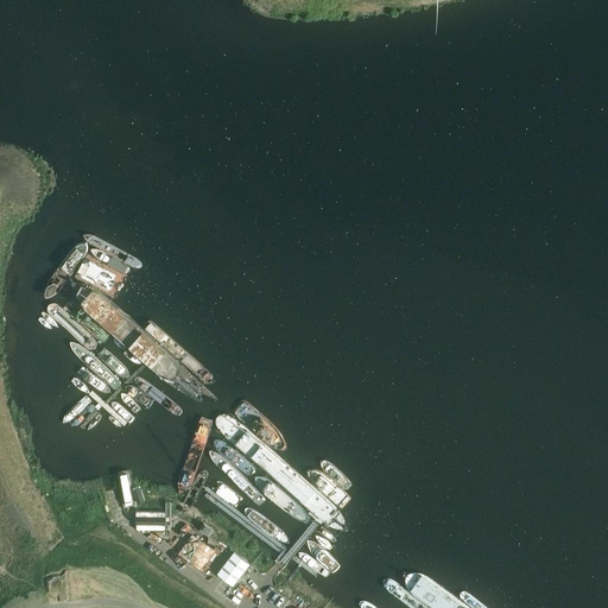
[(335,527),(348,529),(346,520),(339,511),(230,416),(220,413),(216,418),(215,424),(220,430),(325,524),(335,527)]
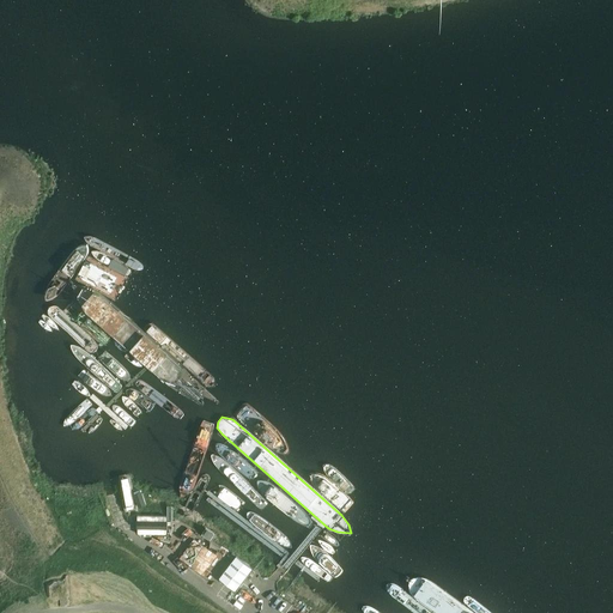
[(202,527),(189,529),(192,539),(204,536),(202,527)]
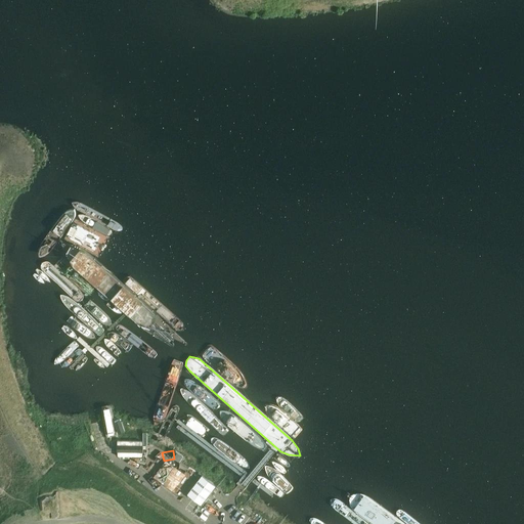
[(215,486),(202,475),(187,494),(201,505),(215,486)]
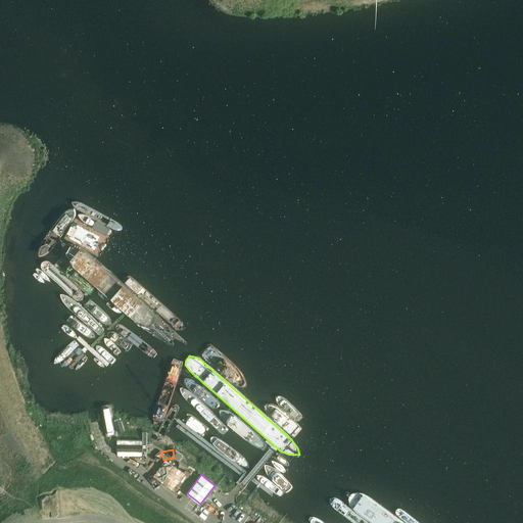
[(167,495),(171,490),(153,478),(149,483),(167,495)]
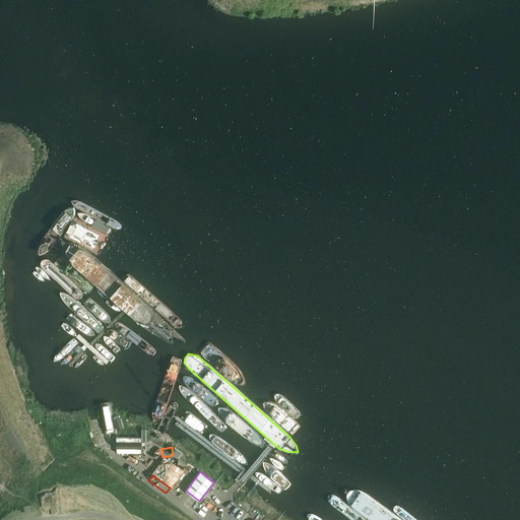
[(261,519),(266,516),(256,506),(243,519),(261,519)]
